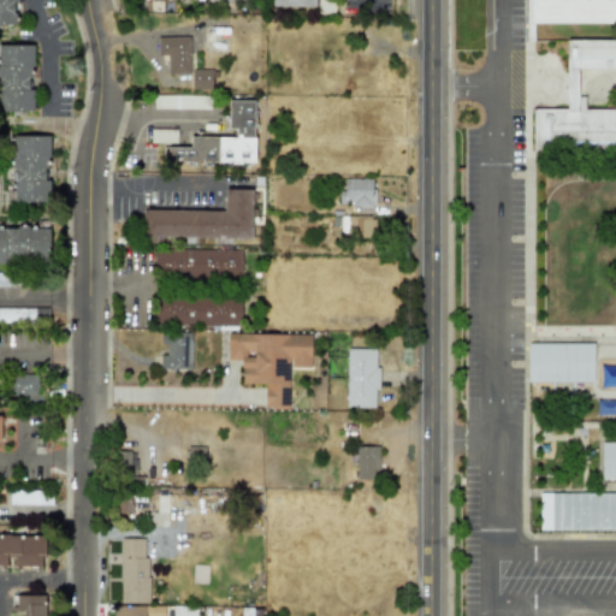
[(0,0),(13,0),(13,11),(16,11),(16,23),(0,23),(0,0)]
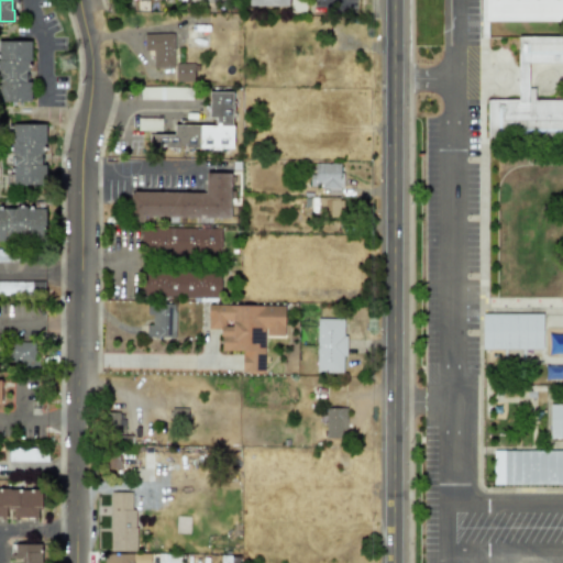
[(562,0),(486,0),(488,12),(527,42),(490,119),(562,130),(562,0)]
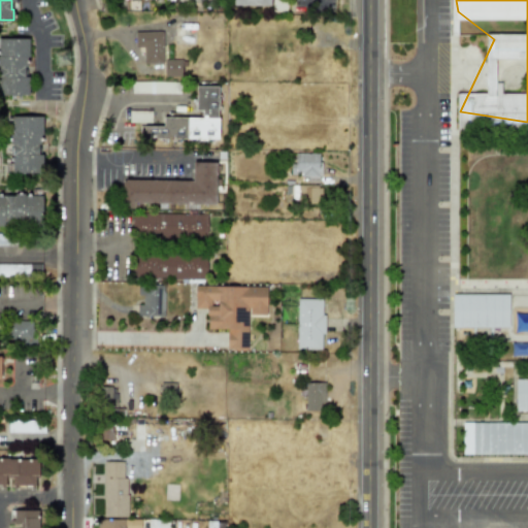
[(163,63),(162,32),(134,32),(134,48),(142,48),(142,64),(163,63)]
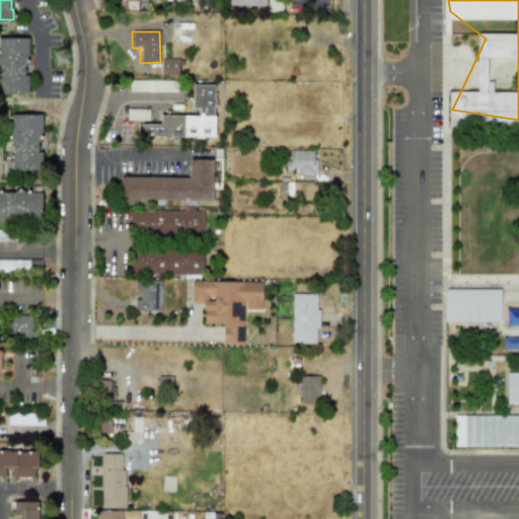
[(0,93),(26,94),(27,38),(0,36),(0,93)]
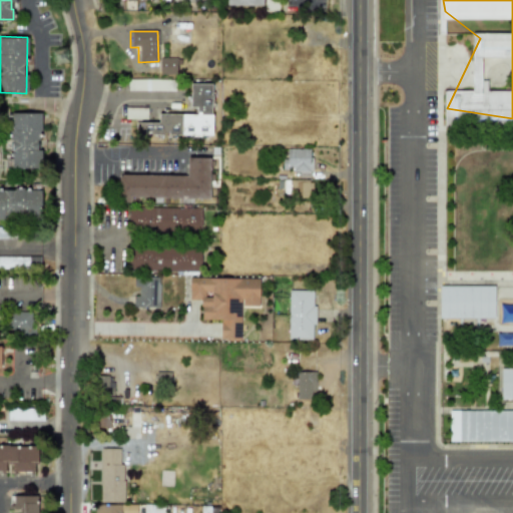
[(175,74),(175,58),(159,59),(159,74),(175,74)]
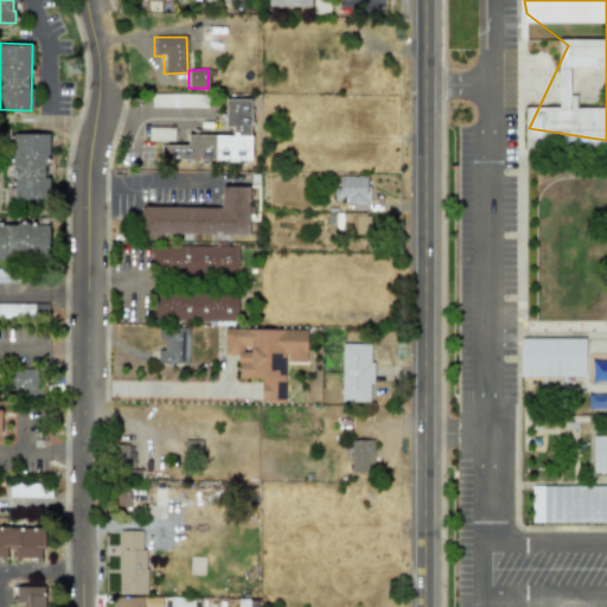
[(151,107),(206,108),(206,95),(151,94),(151,107)]
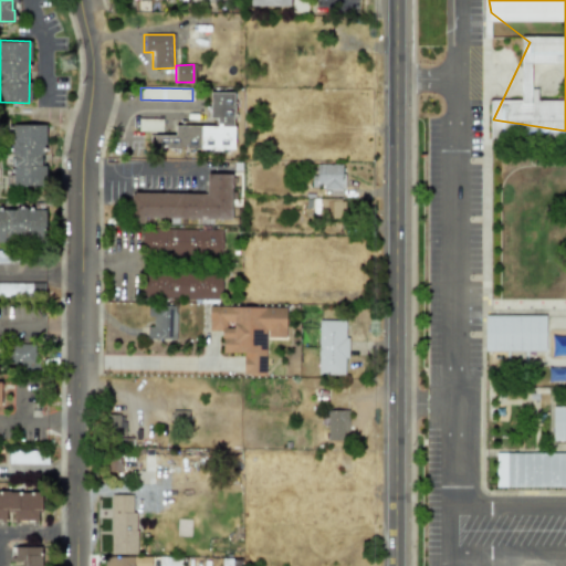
[(233,149),(233,92),(209,92),(209,118),(216,118),(216,125),(175,125),(175,135),(153,135),(153,150),(233,149)]
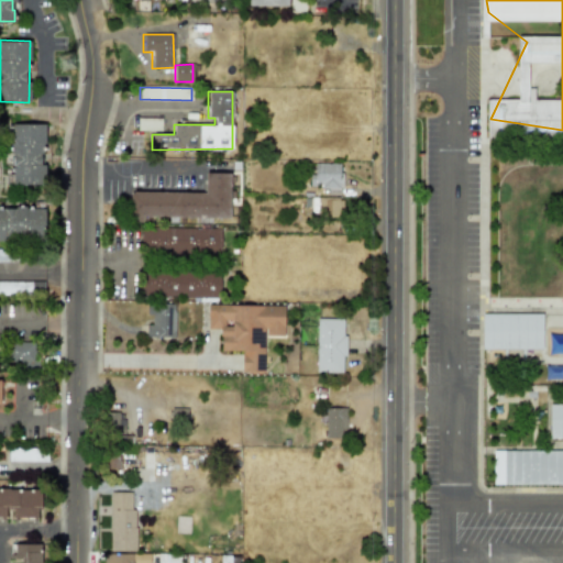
[(161,119),(136,118),(136,131),(161,131),(161,119)]
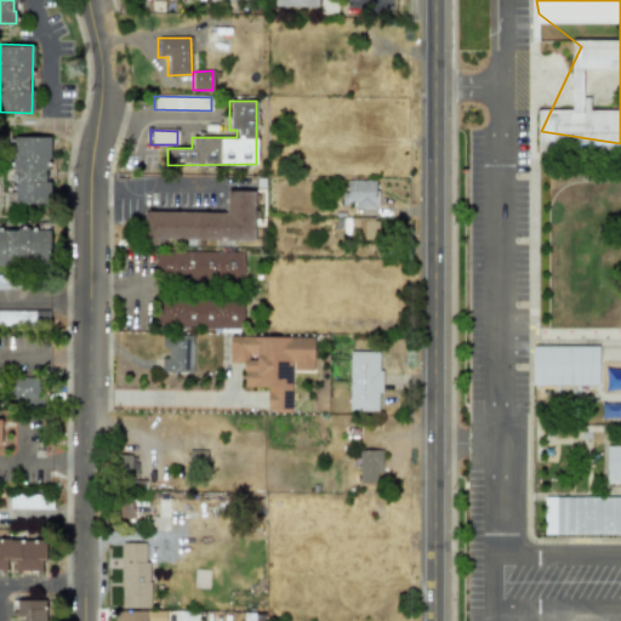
[(13,136),(49,136),(49,158),(47,158),(47,169),(44,169),(44,181),(49,181),(49,203),(13,203),(13,169),(11,169),(11,157),(13,157),(13,136)]
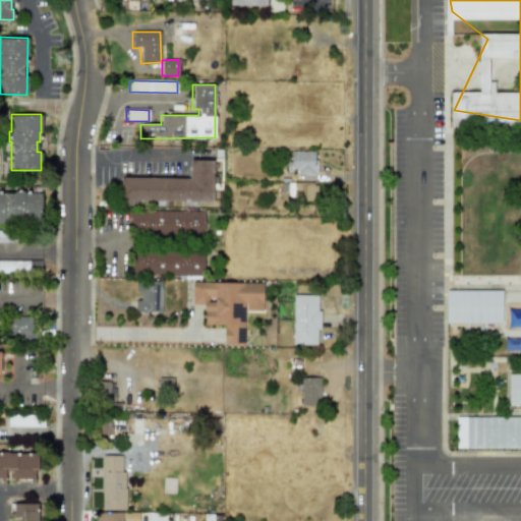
[(290,152),(291,161),(286,161),(286,172),(295,171),(295,175),(315,174),(315,152),(290,152)]
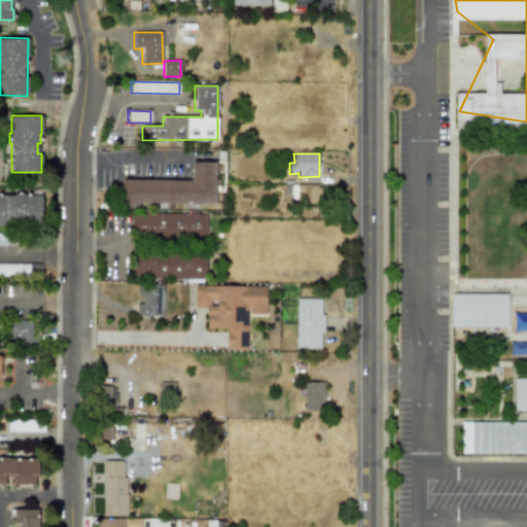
[(121,179),(121,203),(214,204),(215,184),(218,184),(218,163),(191,162),(191,180),(121,179)]
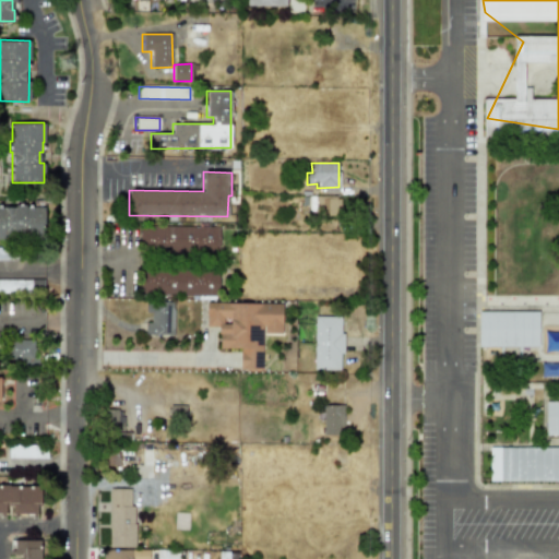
[(0,205),(0,239),(44,239),(44,206),(0,205)]
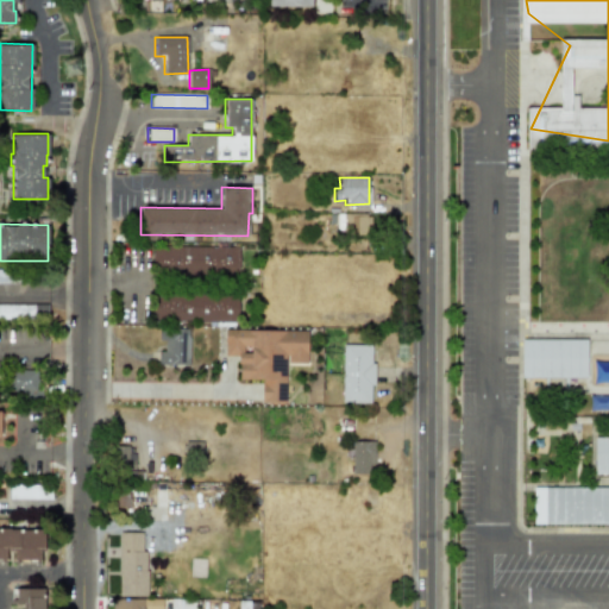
[(151,274),(239,276),(240,249),(152,246),(151,274)]
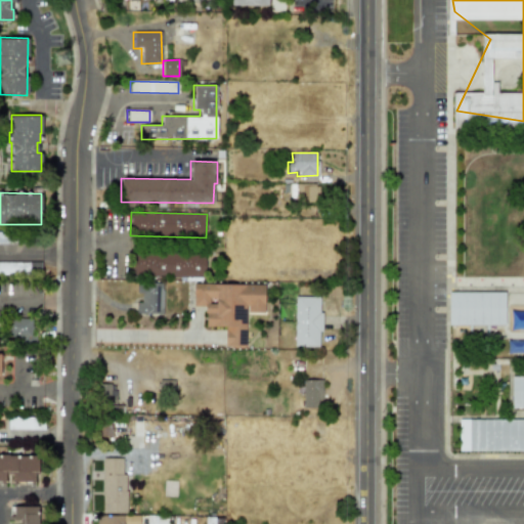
[(131,276),(205,277),(205,253),(131,252),(131,276)]
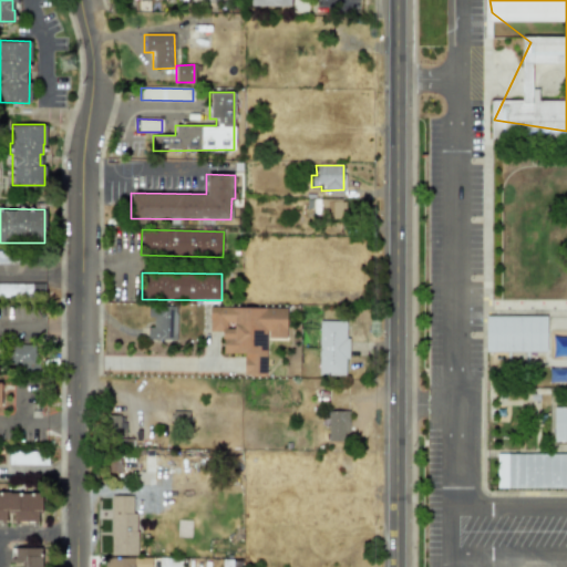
[(0,295),(29,296),(29,285),(0,284),(0,295)]
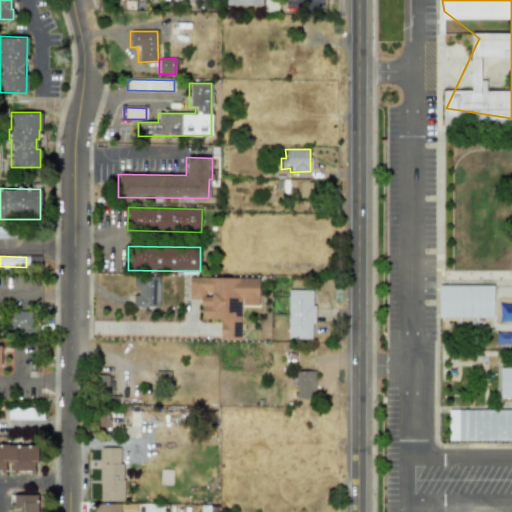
[(132,307),(159,307),(159,277),(133,277),(133,287),(138,287),(138,295),(132,295),(132,307)]
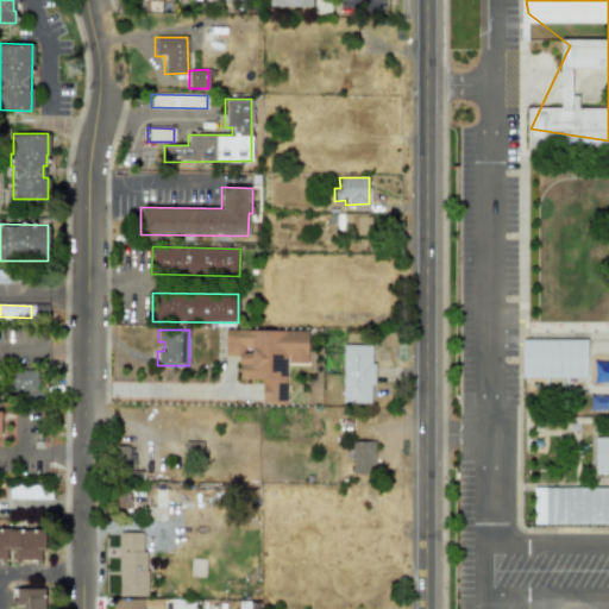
[(287,365),(307,365),(307,330),(218,330),(218,356),(238,356),(238,380),(262,380),(261,405),(286,405),(287,365)]
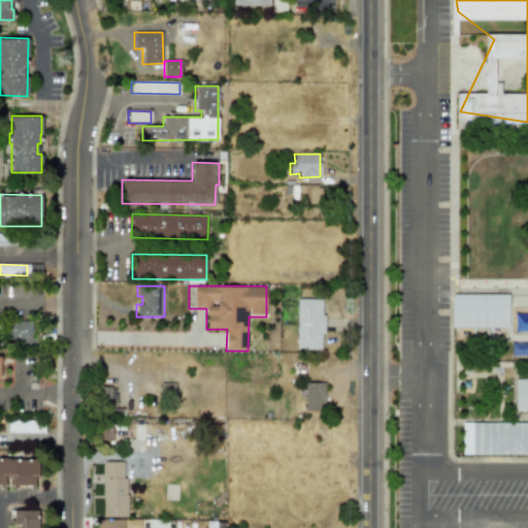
[(452,328),(508,328),(508,294),(451,294),(452,328)]
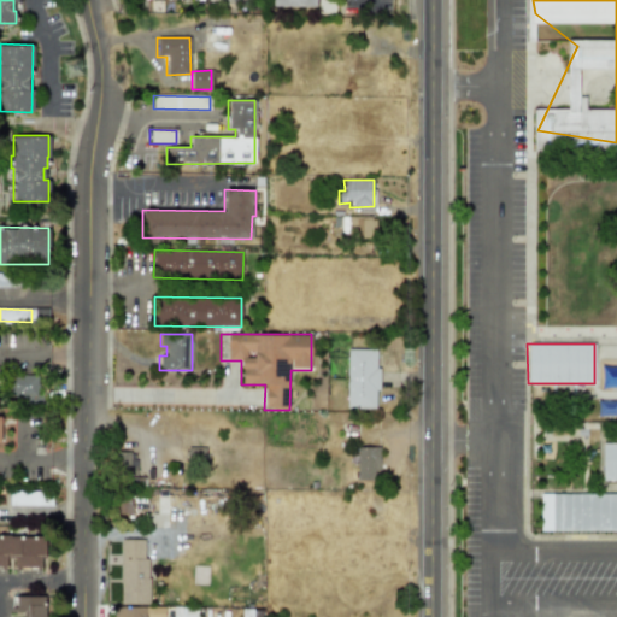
[(346,409),(376,409),(377,350),(347,350),(346,409)]
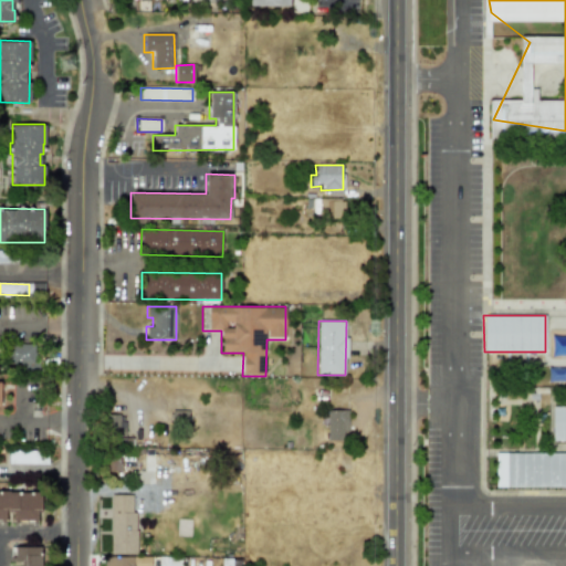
[(8,364),(33,365),(34,346),(8,345),(8,364)]
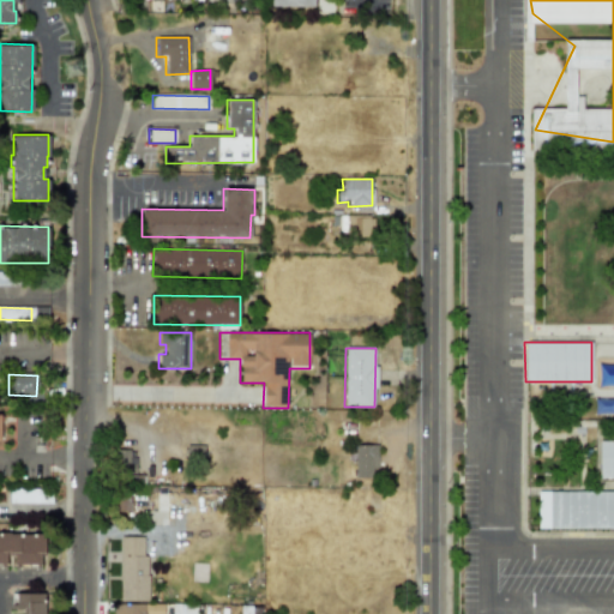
[(613,439),(600,439),(599,477),(613,477),(613,439)]
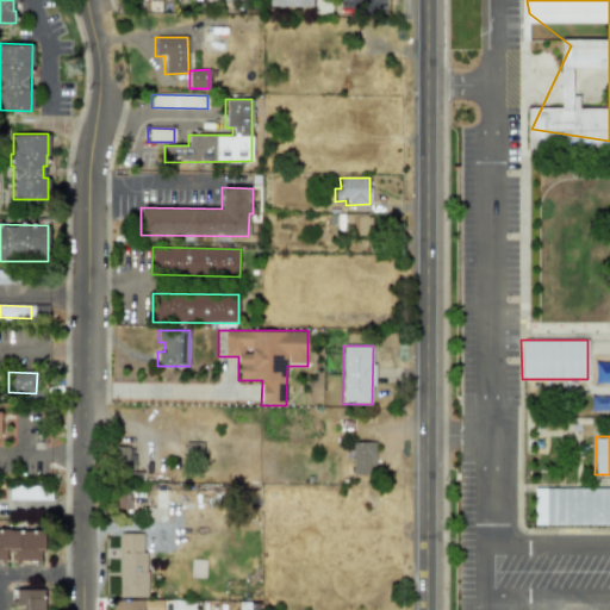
[(353,475),(375,474),(374,442),(353,442),(353,475)]
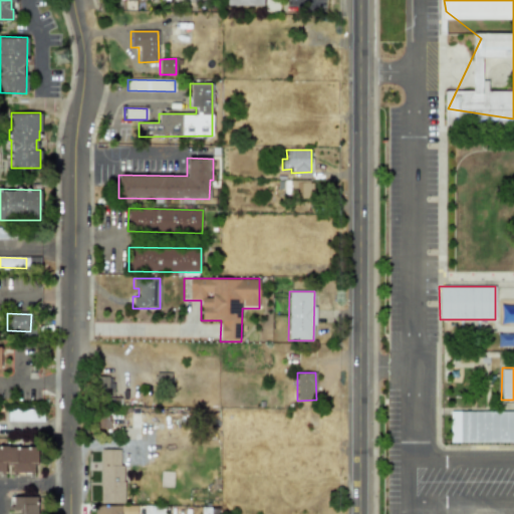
[(42,423),(43,410),(8,409),(7,421),(42,423)]
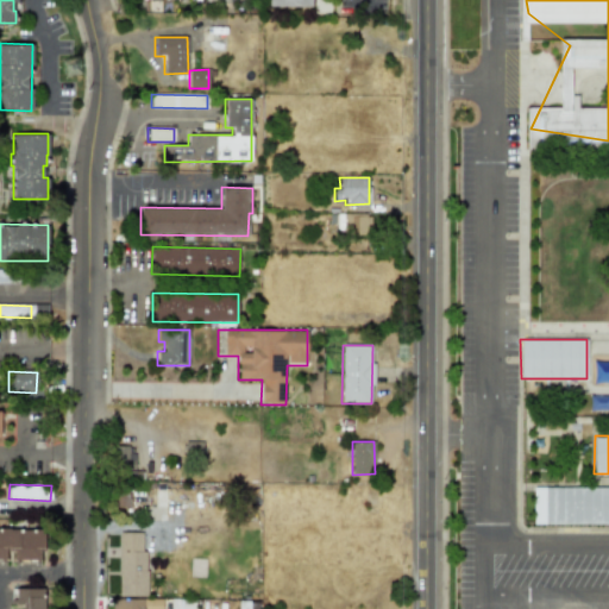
[(532,523),(608,525),(608,488),(533,487),(532,523)]
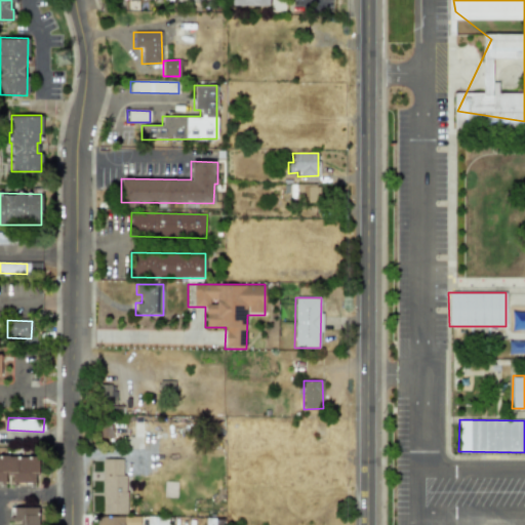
[(0,484),(5,485),(5,473),(10,473),(11,485),(37,485),(36,456),(0,457),(0,484)]
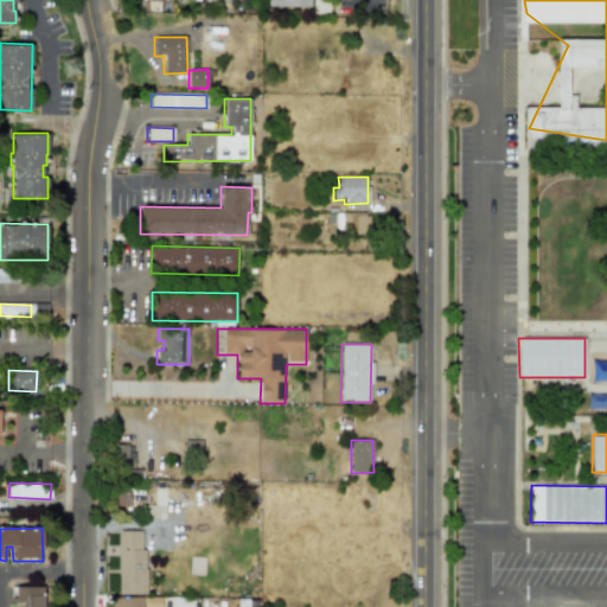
[(119,594),(145,594),(144,531),(117,531),(119,594)]
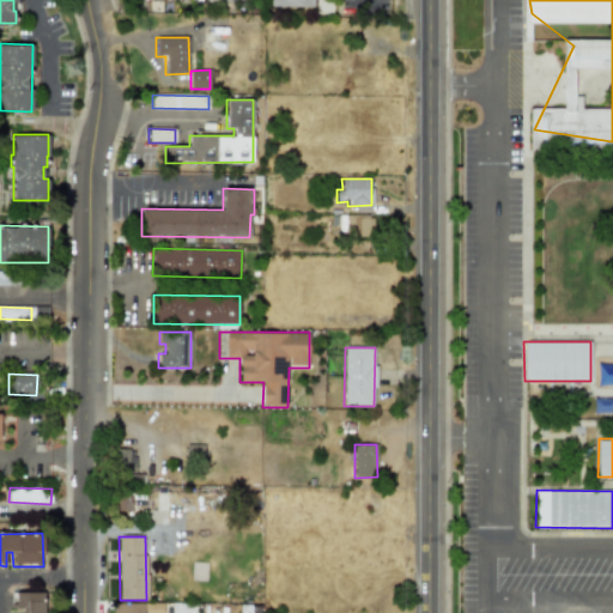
[(44,612),(44,592),(11,593),(11,612),(44,612)]
